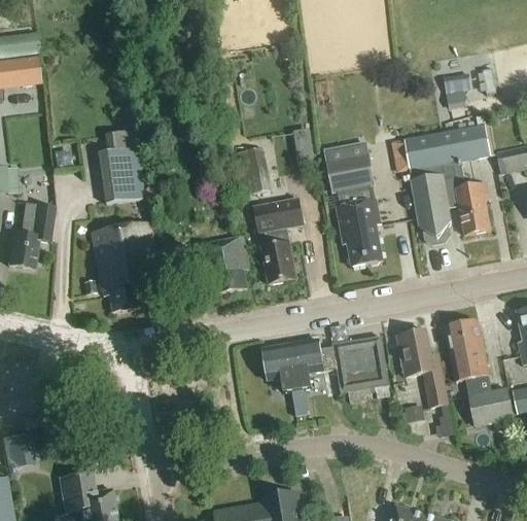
[(38,33),(0,37),(0,60),(41,55),(38,33)]
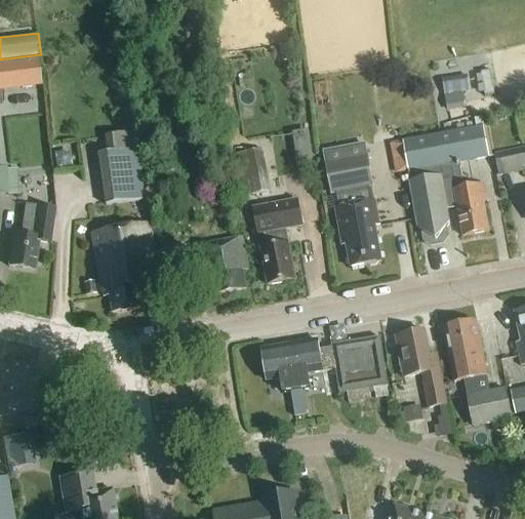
[(39,56),(0,61),(0,89),(42,84),(39,56)]
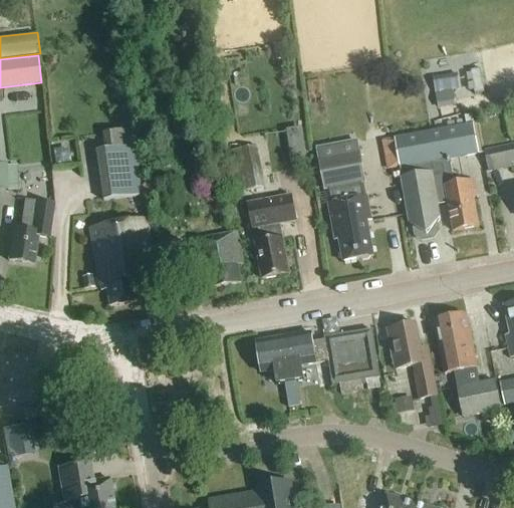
[(446,98),(459,96),(457,79),(463,78),(462,69),(443,71),(446,98)]
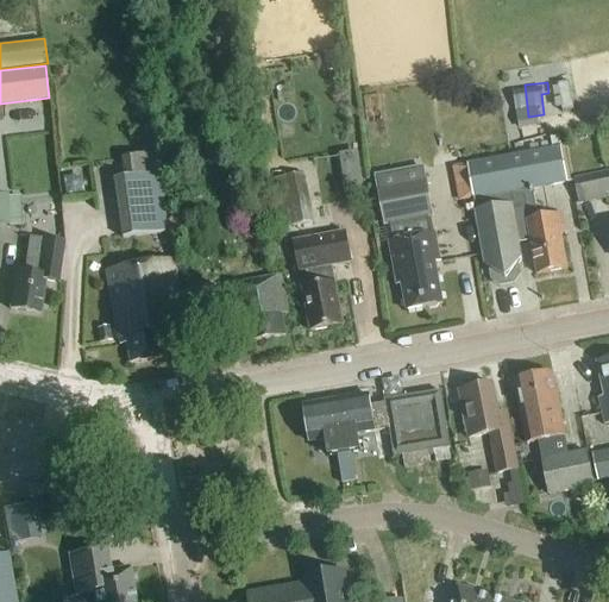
[(521,237),(531,236),(537,269),(567,264),(562,227),(567,226),(564,207),(539,212),(534,182),(570,176),(564,142),(469,158),(485,259),(507,275),(523,252),(521,237)]
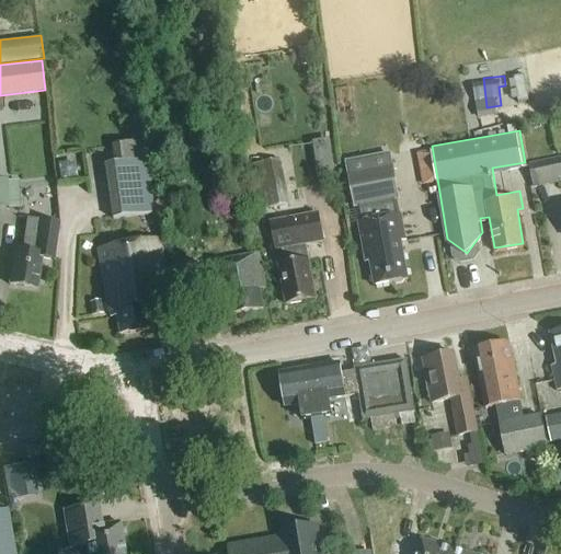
[(113,141),(115,153),(106,154),(115,214),(161,207),(153,153),(152,153),(150,136),(113,141)]
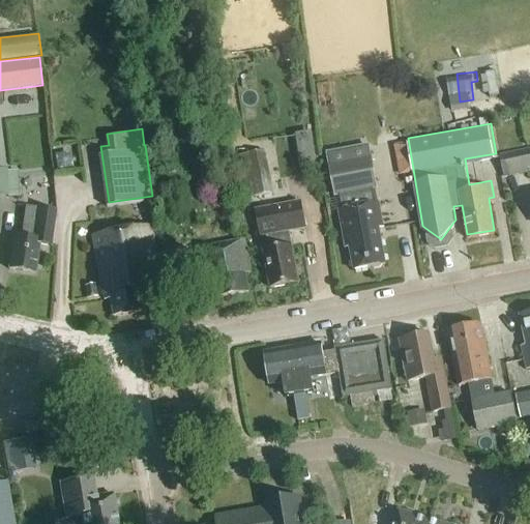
[(258,135),(237,139),(246,193),(273,188),(266,145),(260,146),(258,135)]
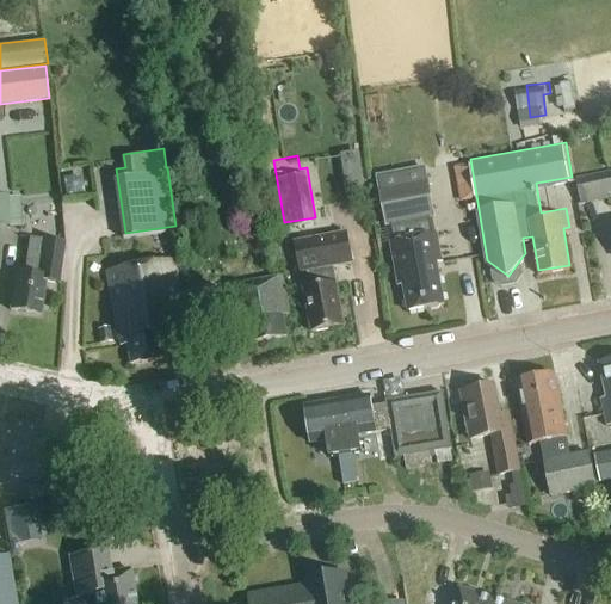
[(433,207),(427,179),(424,162),(377,172),(377,177),(386,217),(433,207)]
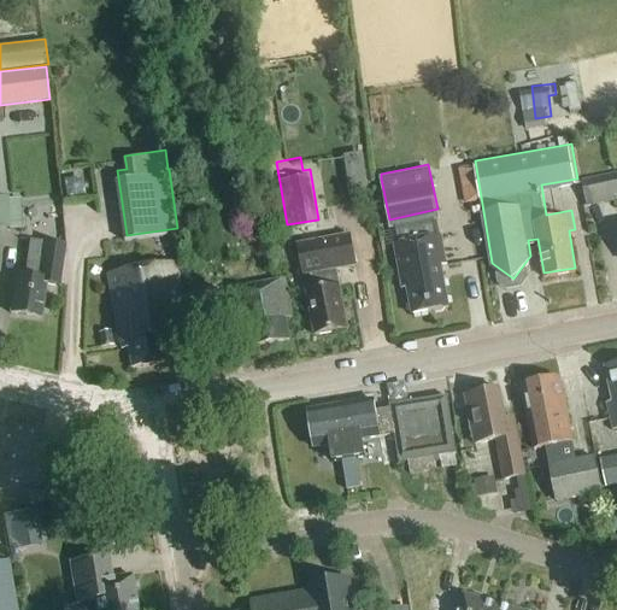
[(616,191),(616,166),(582,174),(587,201),(615,197),(613,192),(616,191)]
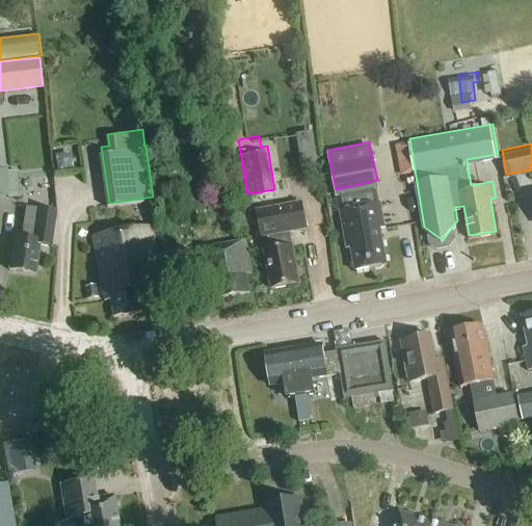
[(0,195),(19,195),(19,168),(8,168),(8,166),(0,166),(0,195)]
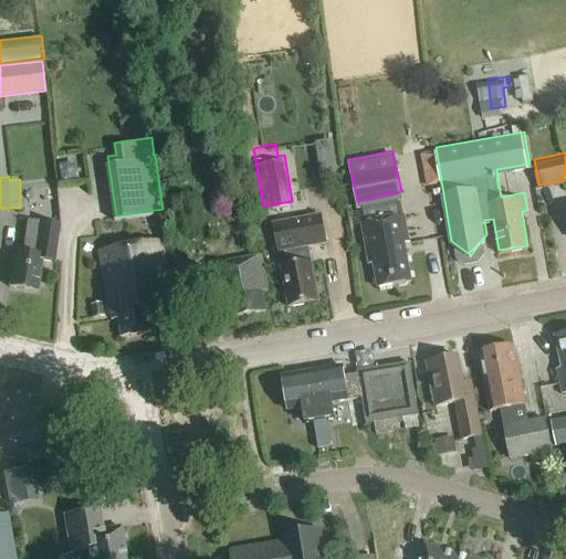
[(305,241),(323,238),(316,209),(305,211),(303,204),(291,207),(293,214),(271,219),(278,248),(283,245),(286,261),(281,262),(290,301),(317,295),(305,241)]
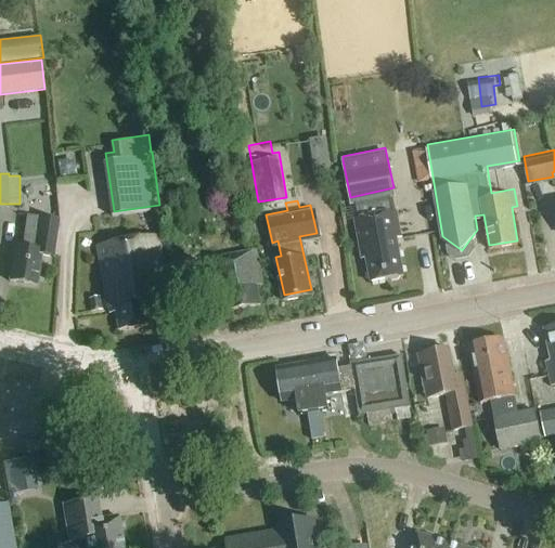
[(396,268),(401,266),(394,231),(399,230),(392,203),(351,211),(359,251),(363,250),(368,274),(386,270),(389,272),(395,271),(396,268)]
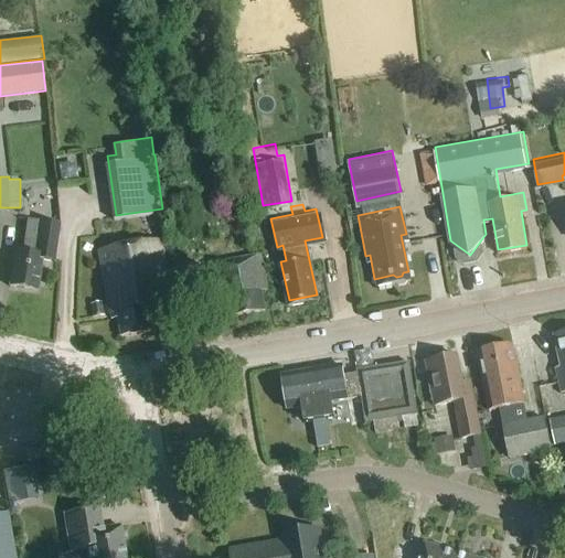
[(27,214),(24,232),(22,249),(13,247),(9,282),(36,287),(41,255),(56,257),(61,218),(27,214)]
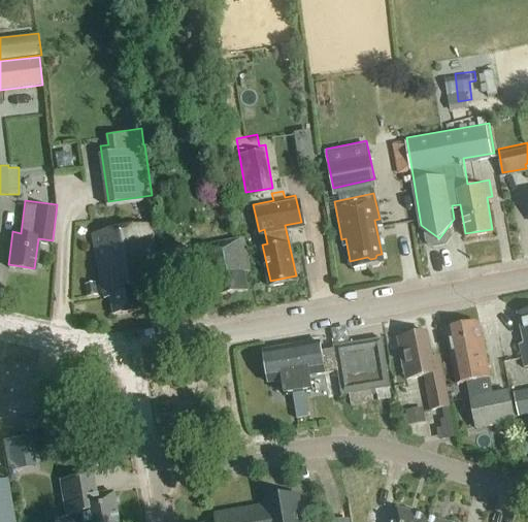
[(140,282),(160,278),(149,220),(93,231),(105,295),(110,294),(113,312),(145,304),(140,282)]
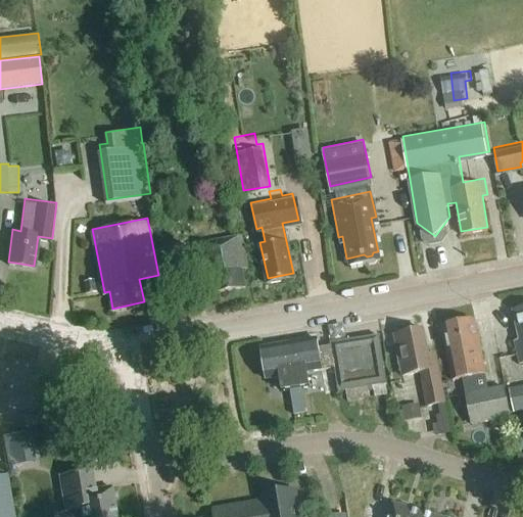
[(238,267),(246,265),(240,233),(195,242),(203,280),(208,279),(211,291),(242,285),(238,267)]
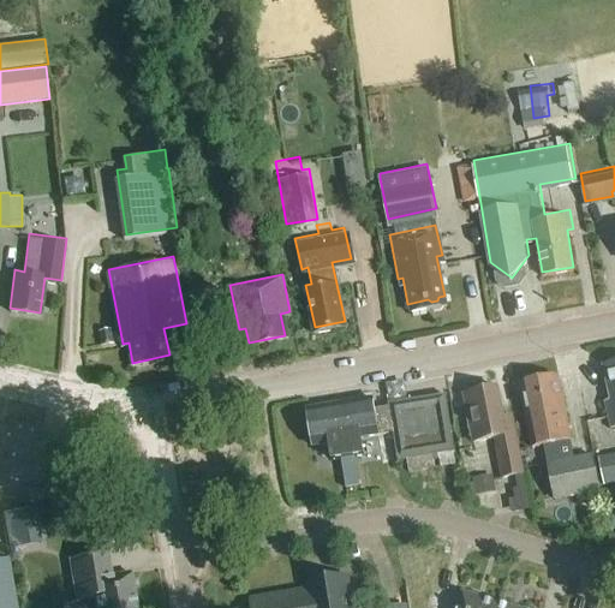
[(199,329),(226,325),(218,285),(192,290),(199,329)]
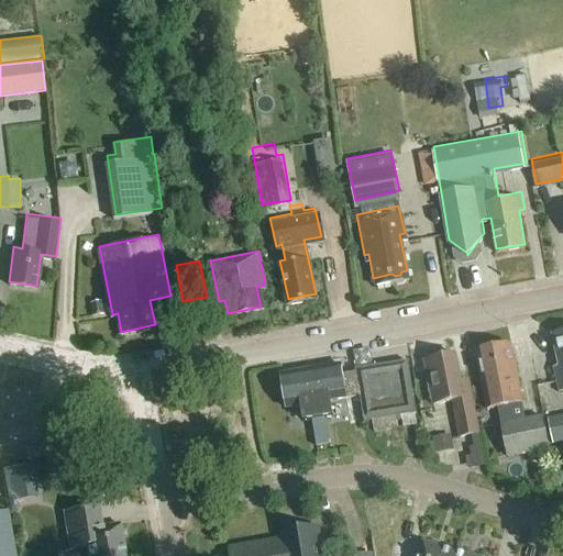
[(90,299),(92,312),(105,310),(102,297),(90,299)]
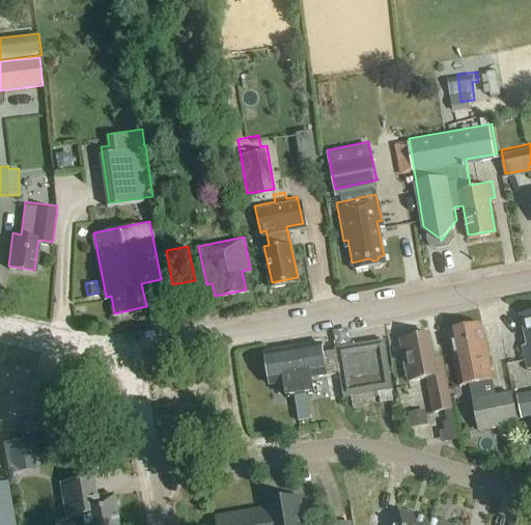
[(530,309),(520,311),(523,324),(527,342),(522,343),(527,366),(530,364),(530,309)]
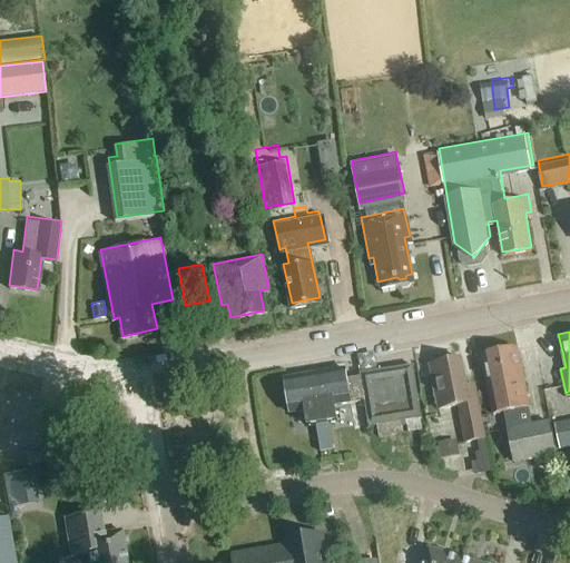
[(514,458),(556,451),(549,417),(532,421),(517,345),(482,352),(493,411),(504,408),(514,458)]
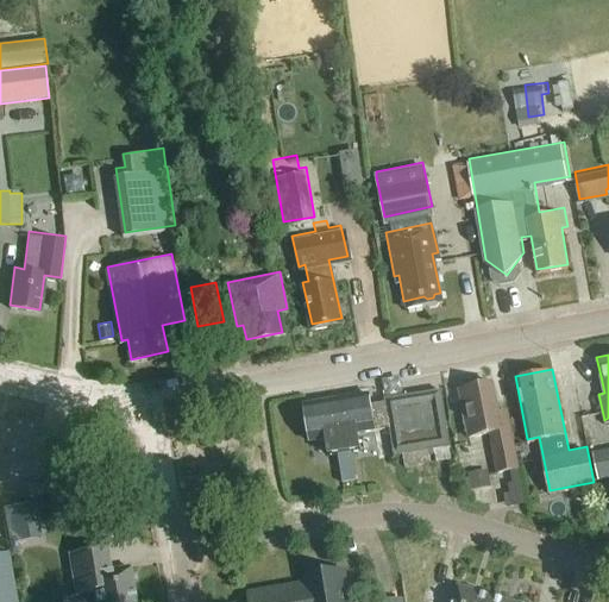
[(496,470),(519,466),(507,409),(500,411),(494,381),(460,388),(469,434),(488,431),(496,470)]
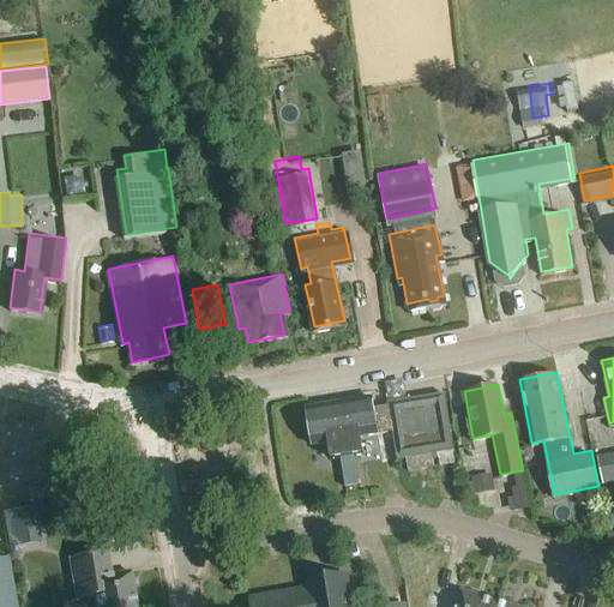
[(389,403),(375,406),(379,430),(384,457),(408,452),(410,470),(427,468),(426,463),(455,458),(444,391),(398,398),(389,400),(389,403)]
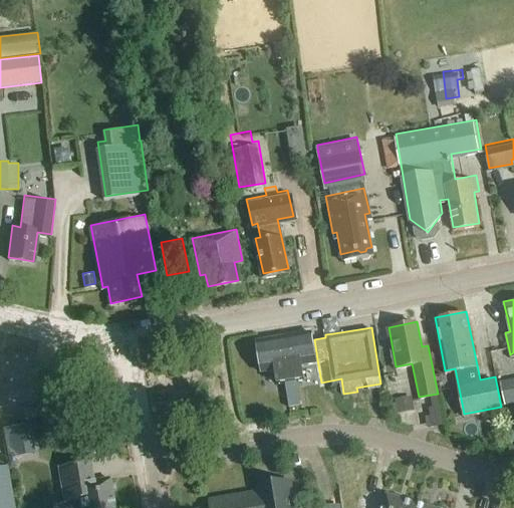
[(312,330),(283,334),(289,377),(301,375),(299,362),(299,361),(317,359),(313,339),(312,330)]
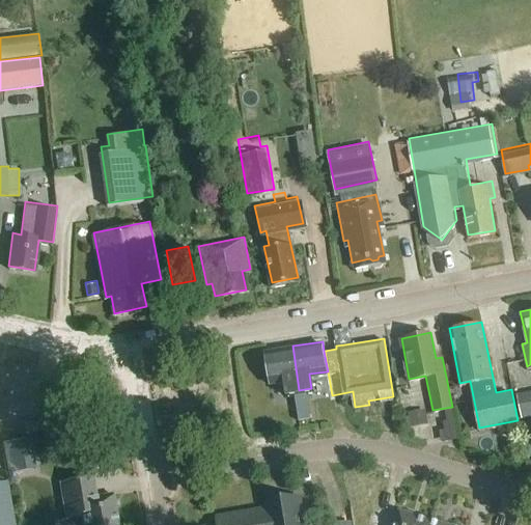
[(292,346),(267,350),(271,381),(286,379),(288,392),(299,390),(292,346)]
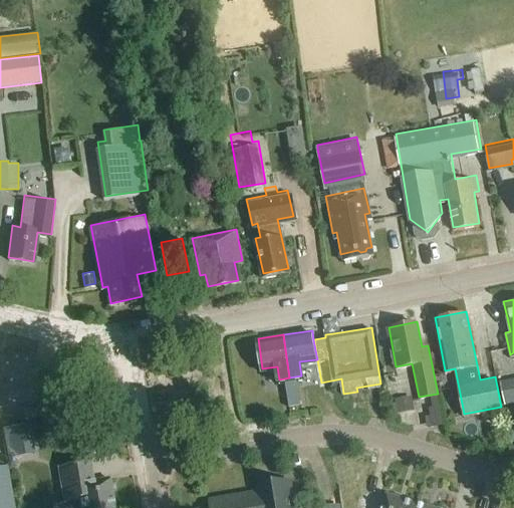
[(0,389),(36,400),(45,366),(30,361),(31,356),(8,350),(6,357),(0,355),(0,387),(0,388),(0,387),(0,389)]
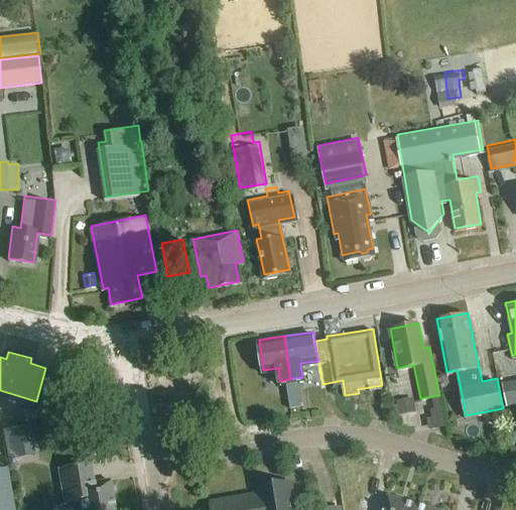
[(515,376),(502,379),(507,403),(515,401),(515,376)]
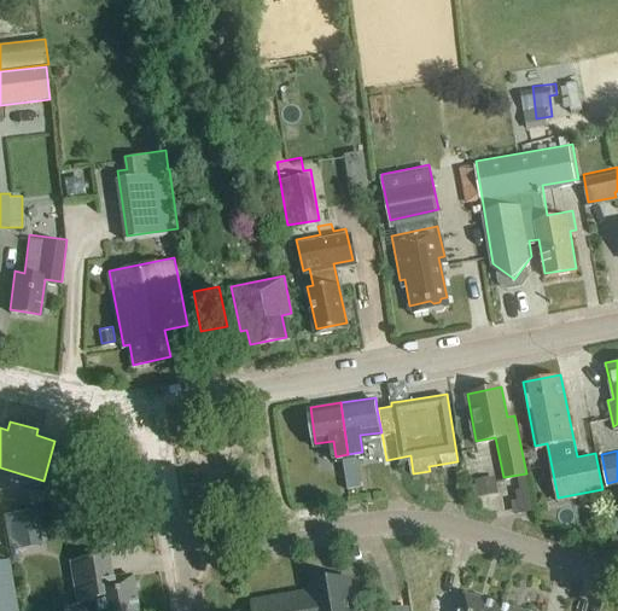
[(357,458),(351,458),(343,459),(348,486),(361,483),(357,458)]
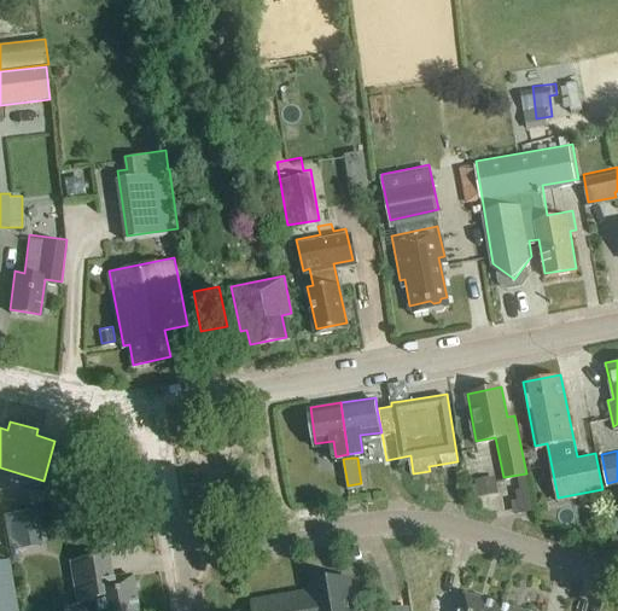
[(495,472),(474,476),(478,493),(499,488),(495,472)]
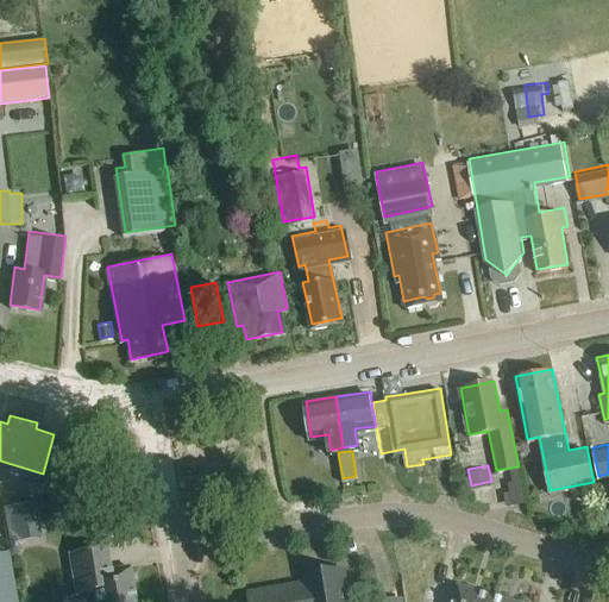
[(513,502),(527,500),(521,474),(512,475),(513,478),(508,480),(513,502)]
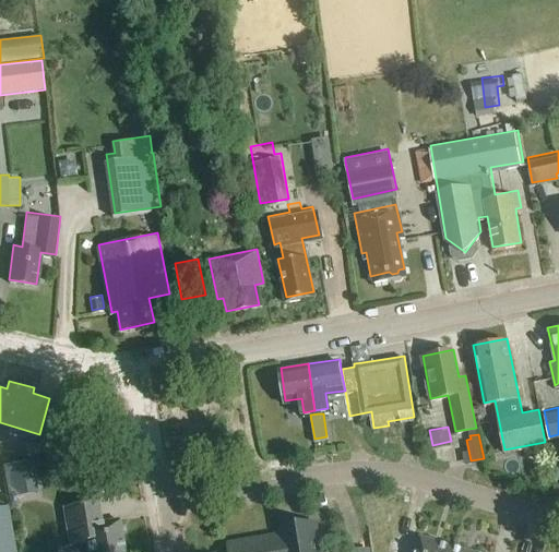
[(8,468),(12,493),(37,488),(33,464),(8,468)]
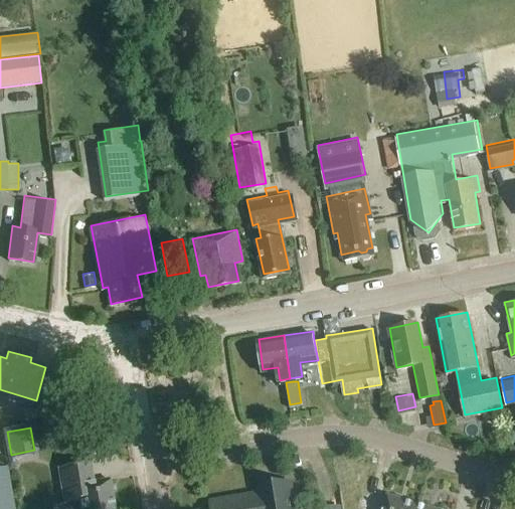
[(109,476),(92,478),(89,460),(57,465),(62,498),(77,496),(79,508),(100,508),(114,507),(109,476)]
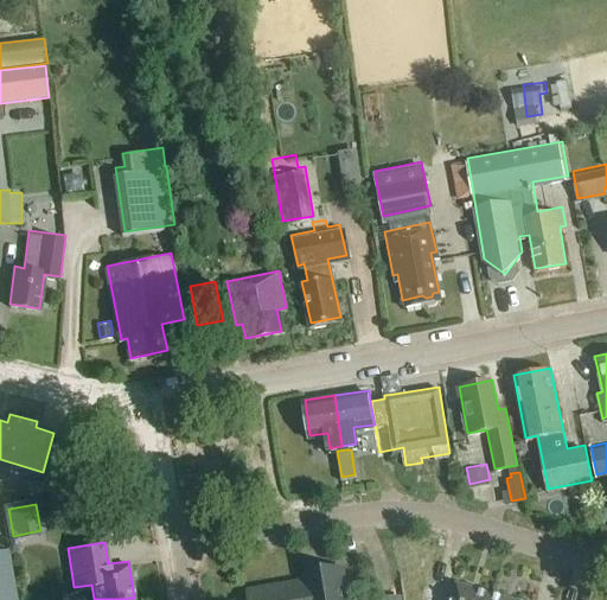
[(347,599),(343,565),(302,572),(304,578),(247,587),(249,599),(347,599)]
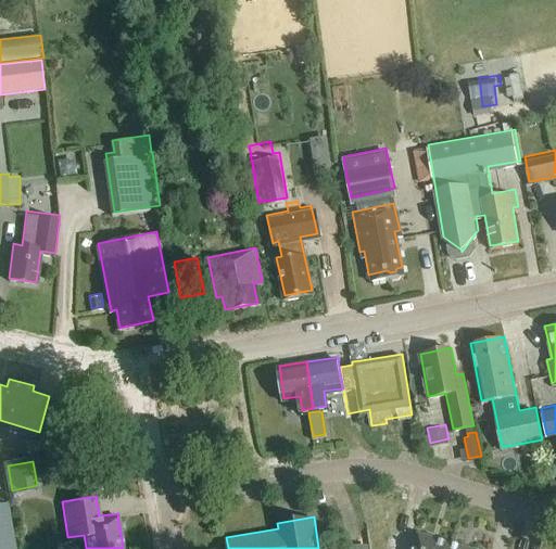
[(446,548),(450,540),(417,531),(411,548),(446,548)]
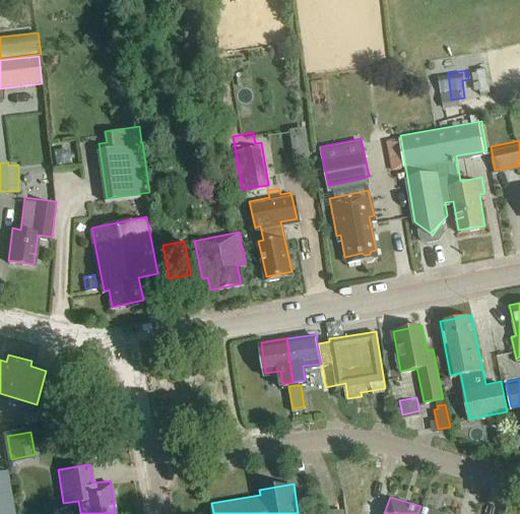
[(364,513),(374,513),(376,507),(366,505),(364,513)]
